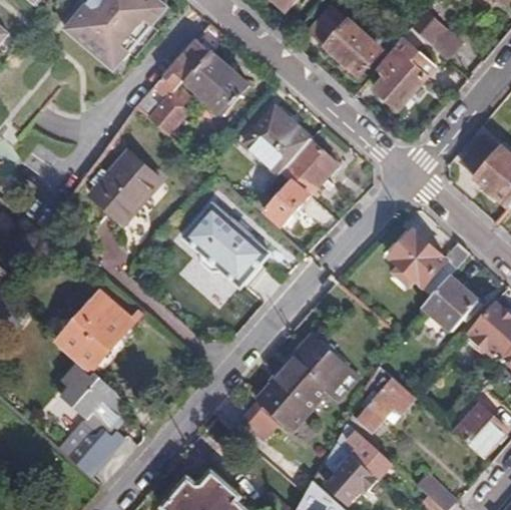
[(137,23),(156,0),(87,0),(65,26),(113,68),(146,29),(137,23)]
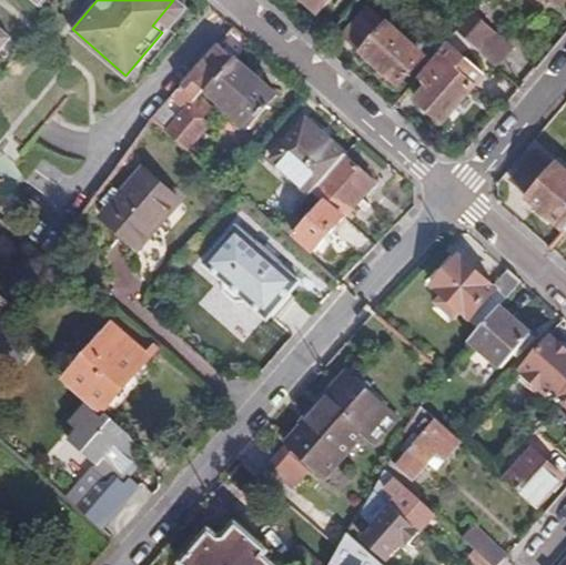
[(184,6),(178,0),(173,0),(152,26),(162,32),(184,6)]
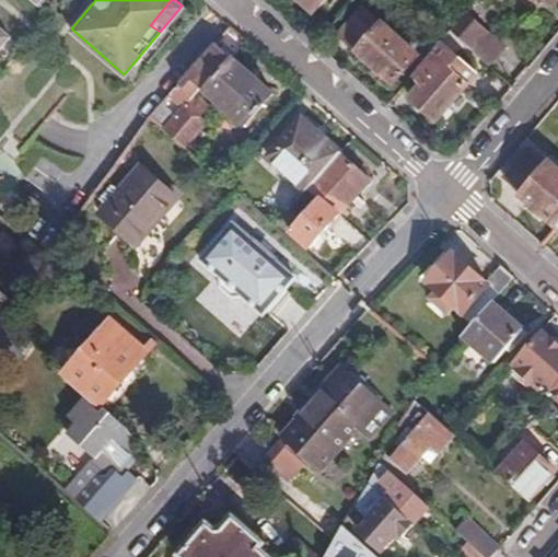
[(301,0),(314,11),(323,0),(301,0)]
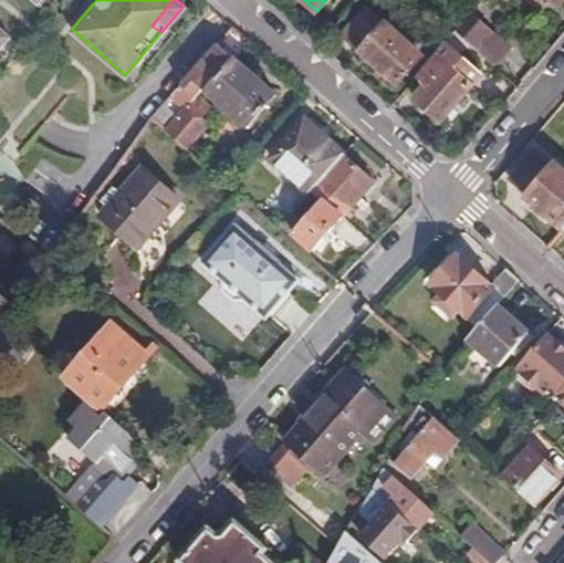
[(424,66),(437,51),(421,37),(413,47),(366,7),(342,34),(398,82),(418,60),(424,66)]
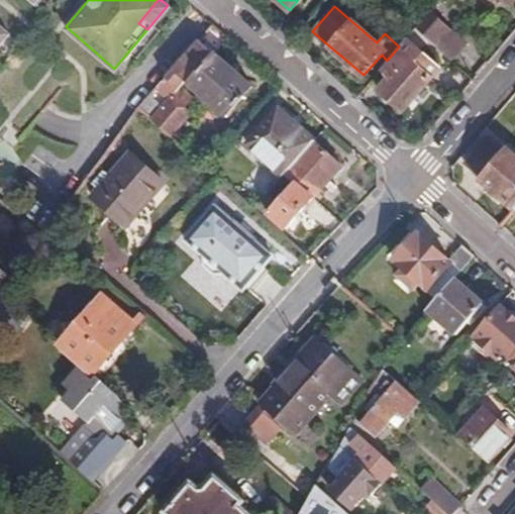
[(427,11),(416,25),(443,47),(454,57),(466,42),(427,11)]
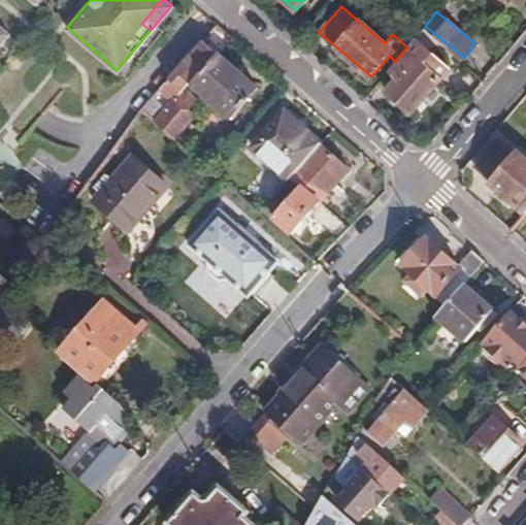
[(0,42),(9,32),(0,24),(0,42)]
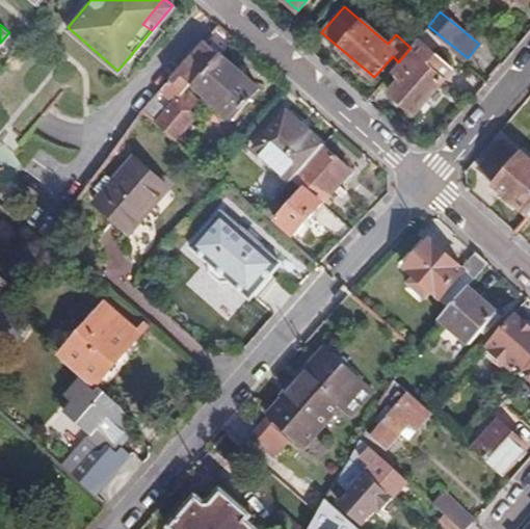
[(220,52),(203,37),(170,76),(185,89),(193,81),(220,52)]
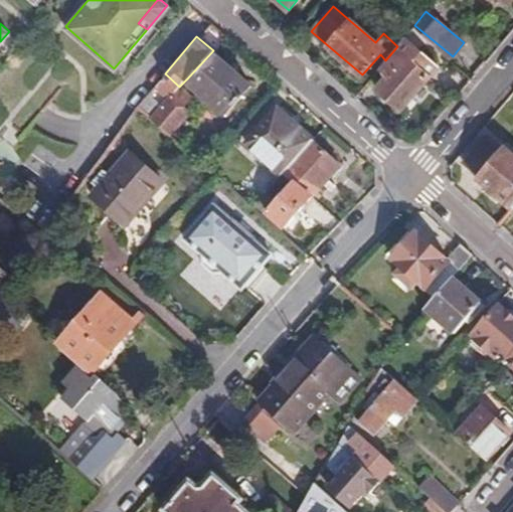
[(404,37),(397,46),(385,60),(379,68),(388,76),(378,90),(400,109),(438,64),(404,37)]
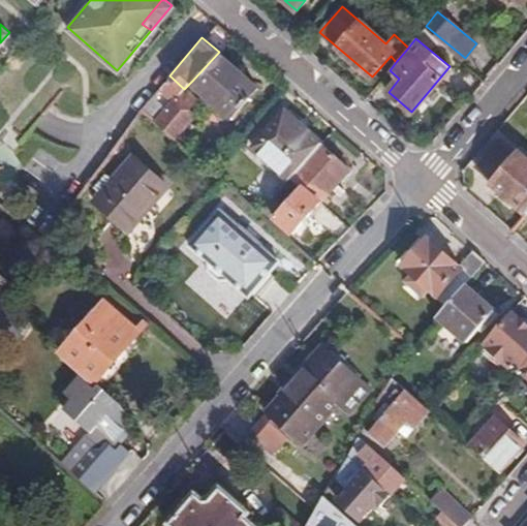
[(260,89),(219,52),(192,81),(235,118),(260,89)]
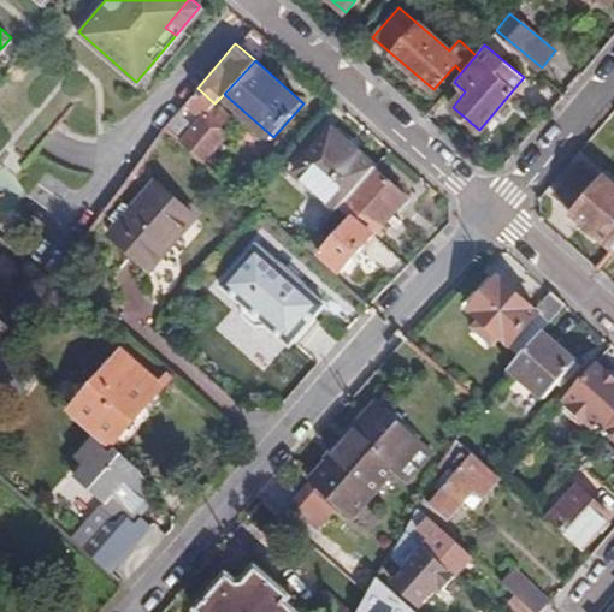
[(214,104),(181,138),(205,160),(228,136),(219,126),(228,117),(214,104)]
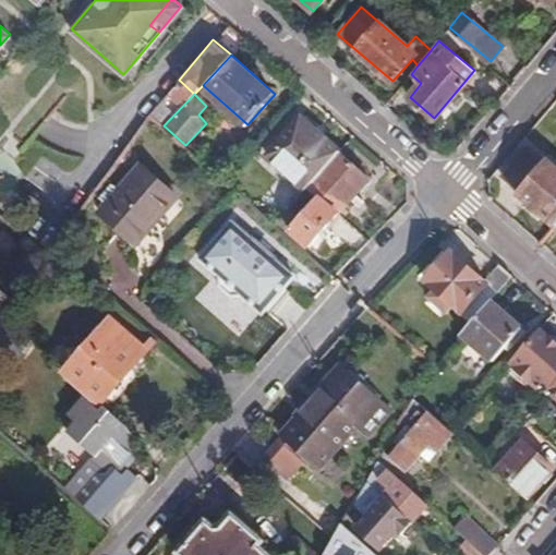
[(267,156),(305,189),(307,186),(339,152),(302,118),(267,156)]
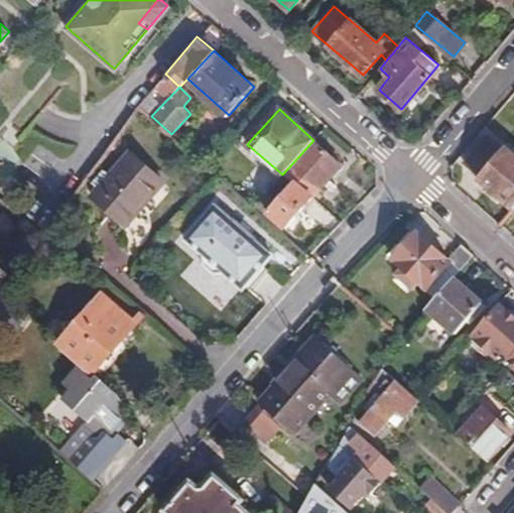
[(513,209),(513,208),(513,152),(506,146),(503,148),(487,134),(465,159),(482,174),(479,177),(513,209)]
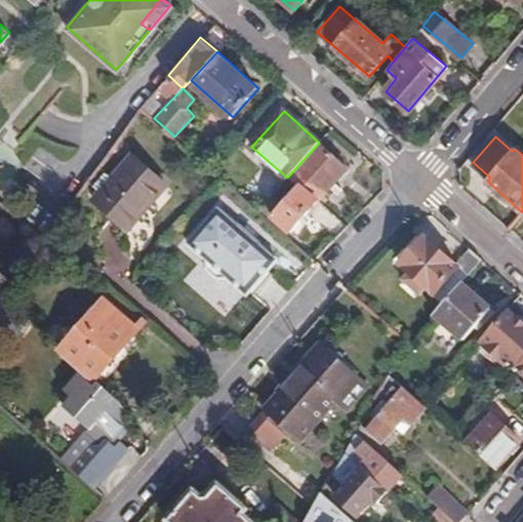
[(347,167),(319,143),(289,175),(302,186),(318,200),(347,167)]
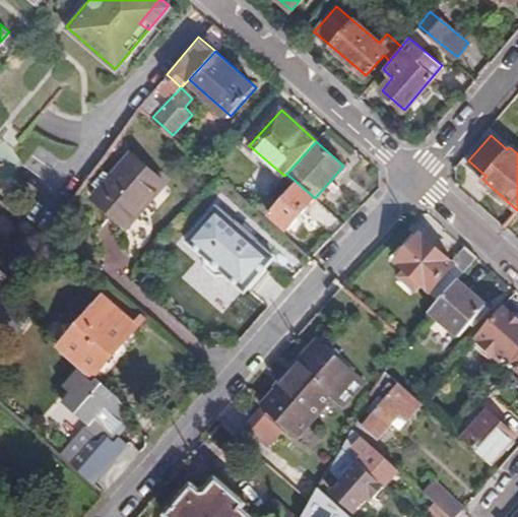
[(165,183),(131,153),(92,198),(126,228),(165,183)]
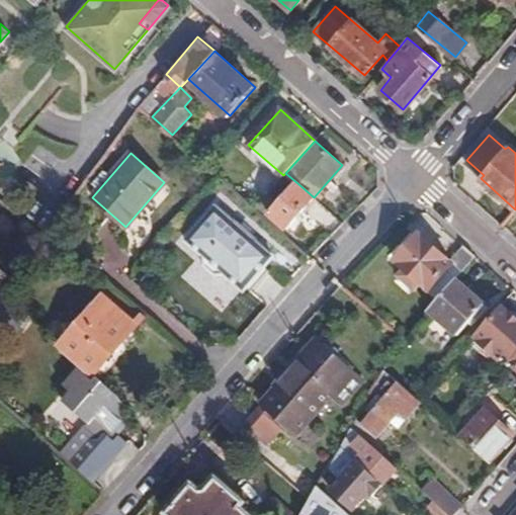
[(267,219),(283,233),(314,197),(297,183),(267,219)]
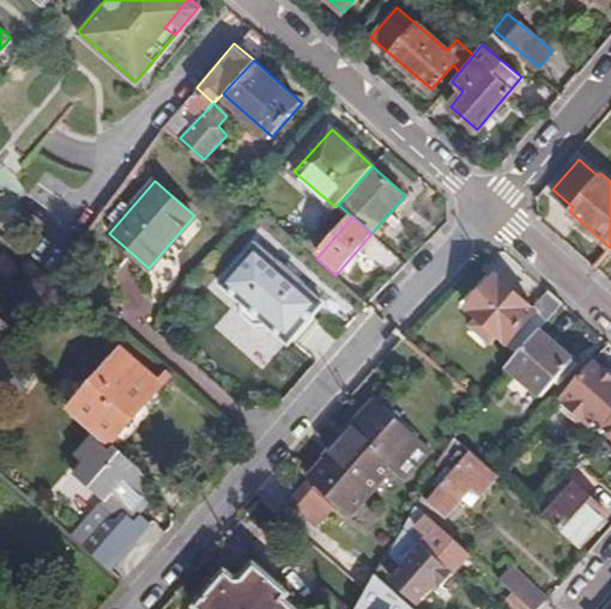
[(324,299),(255,241),(221,281),(243,300),(243,312),(254,322),(266,320),(288,340),(324,299)]
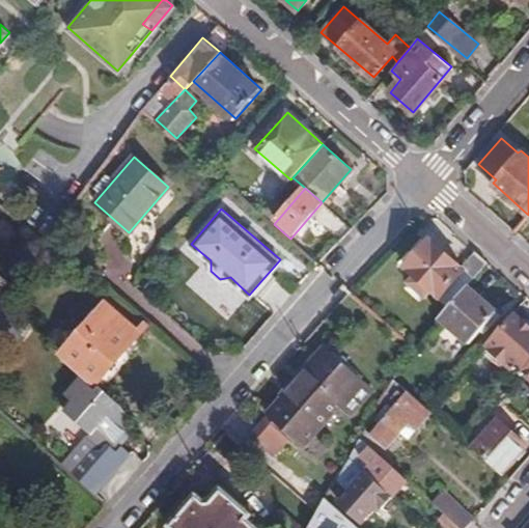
[(468,284),(488,261),(473,249),(458,266),(427,239),(405,265),(413,274),(406,282),(421,298),(430,288),(449,306),(468,284)]
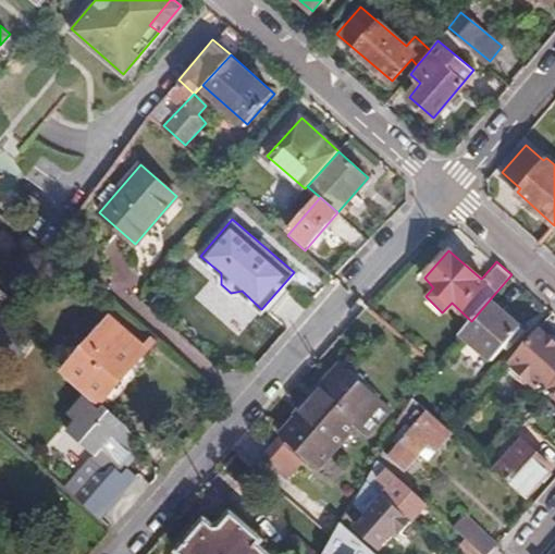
[(0,308),(10,295),(0,286),(0,308)]
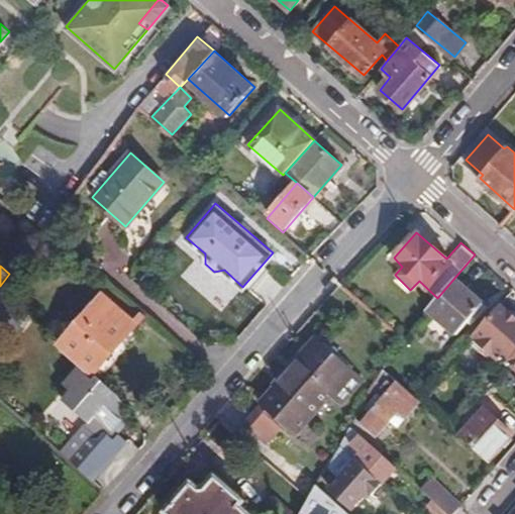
[(484,302),(455,277),(437,298),(428,307),(457,332),(484,302)]
